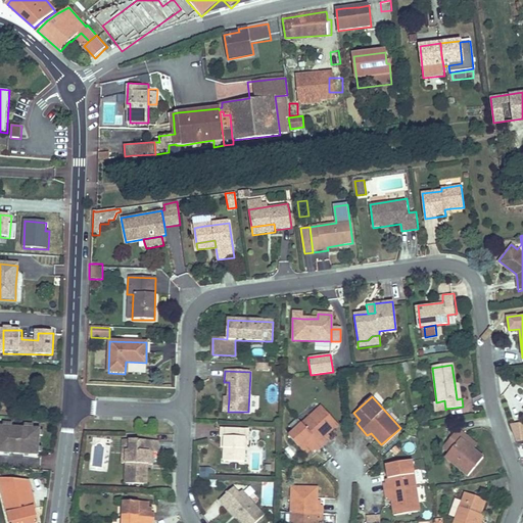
[(444,400),(436,402),(434,402),(435,412),(446,411),(446,409),(445,410),(444,400)]
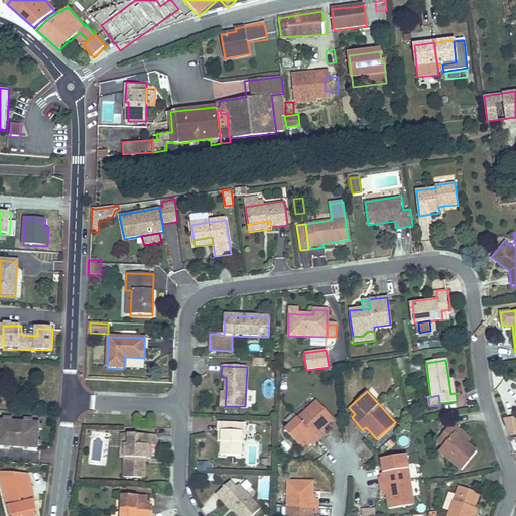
[(318,399),(284,427),(301,446),(310,439),(313,443),(326,433),(321,429),(335,418),(318,399)]
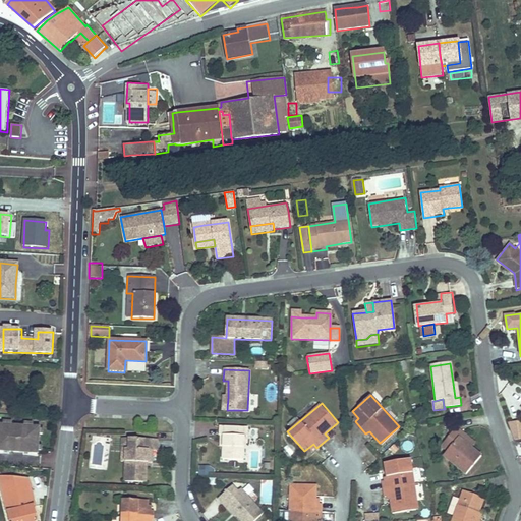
[(520,422),(516,421),(508,423),(515,441),(520,440),(520,422)]
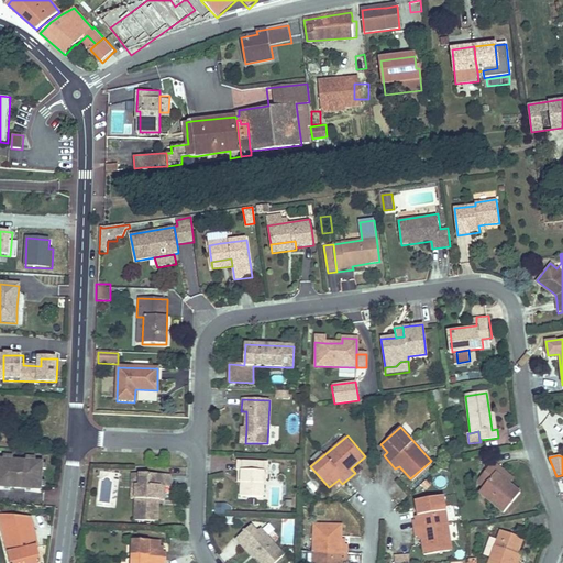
[(0,486),(41,489),(41,487),(42,482),(43,468),(43,464),(43,462),(35,462),(26,461),(13,460),(3,460),(0,459),(0,486)]
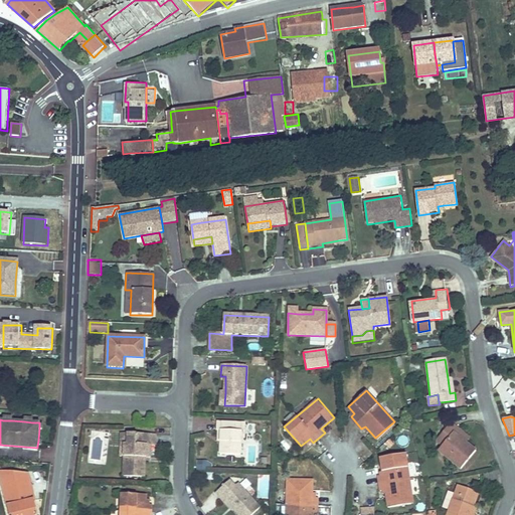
[(216,420),(216,431),(221,431),(221,440),(220,452),(240,453),(242,437),(245,437),(246,421),(216,420)]
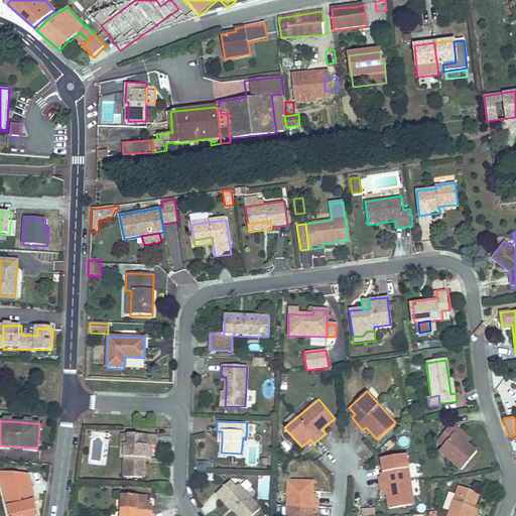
[(455,434),(459,430),(453,424),(438,439),(444,445),(440,450),(460,469),(475,454),(466,444),(455,434)]
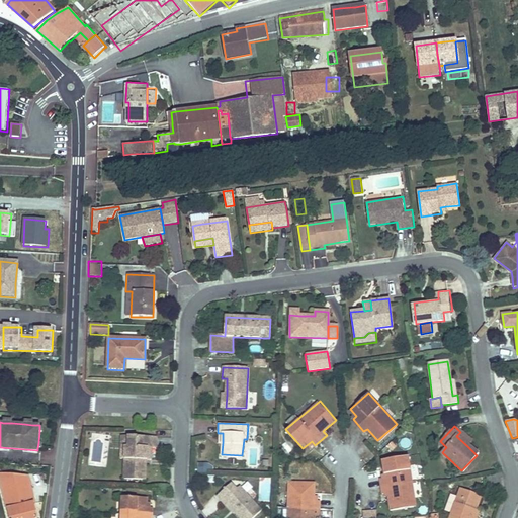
[(471,441),(460,432),(456,436),(467,446),(471,441)]
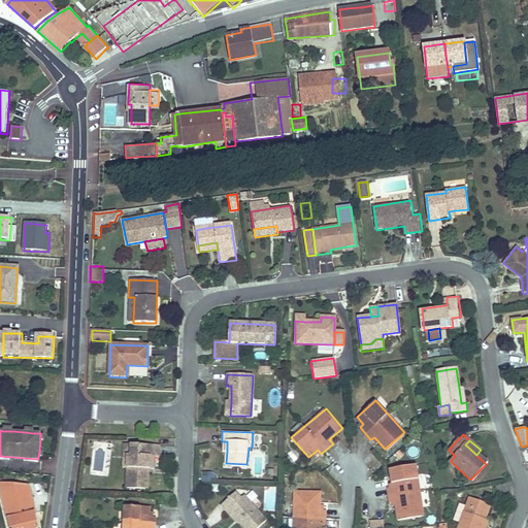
[(123,466),(128,466),(129,453),(133,453),(134,442),(124,441),(123,466)]
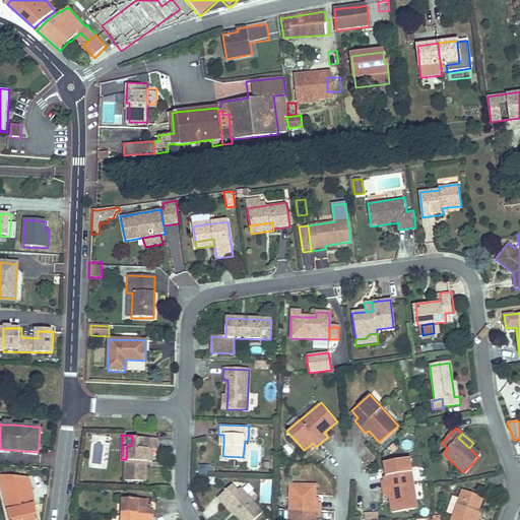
[(127,446),(126,459),(126,478),(147,479),(148,465),(145,465),(145,460),(150,460),(150,447),(155,448),(157,448),(158,436),(132,436),(131,446),(127,446)]
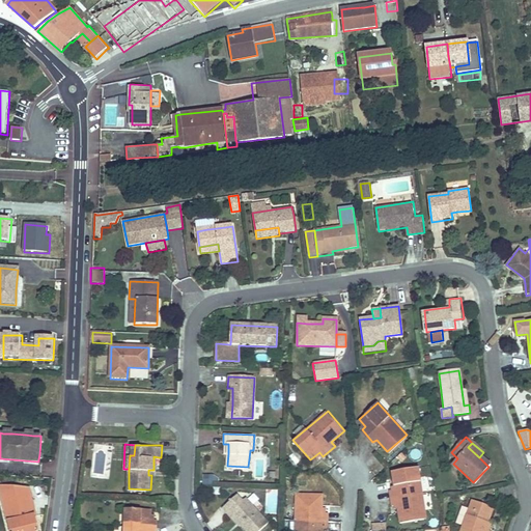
[(389,487),(390,495),(391,502),(397,501),(400,521),(427,516),(419,464),(393,468),(395,486),(389,487)]
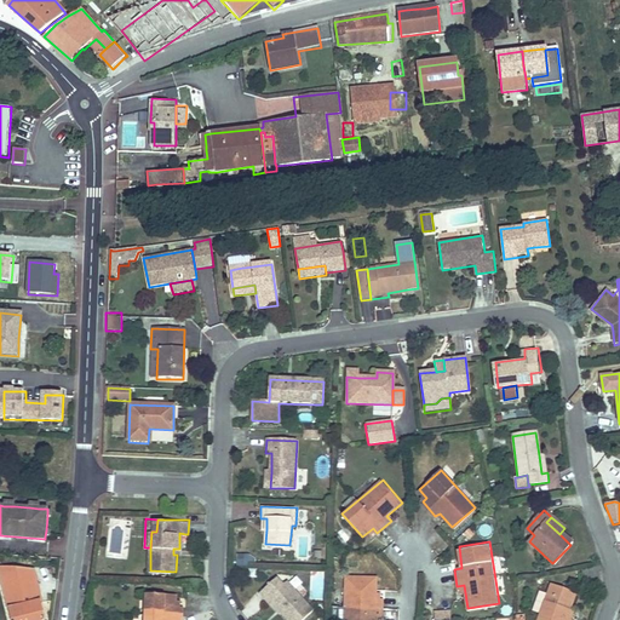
[(34,568),(0,566),(0,573),(4,587),(11,619),(46,619),(41,601),(34,568)]
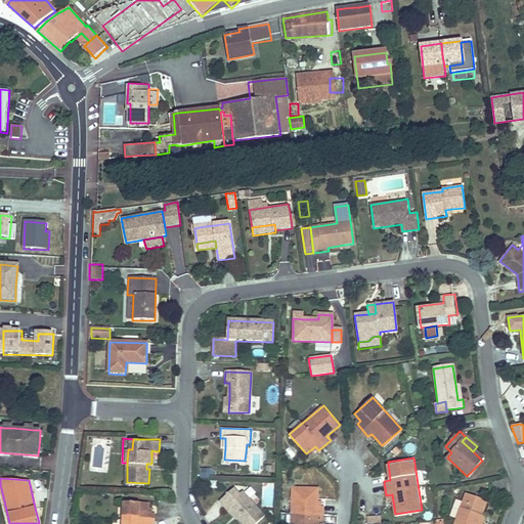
[(293,484),(292,512),(292,523),(317,523),(317,521),(323,521),(323,513),(323,504),(318,504),(318,498),(318,485),(293,484)]
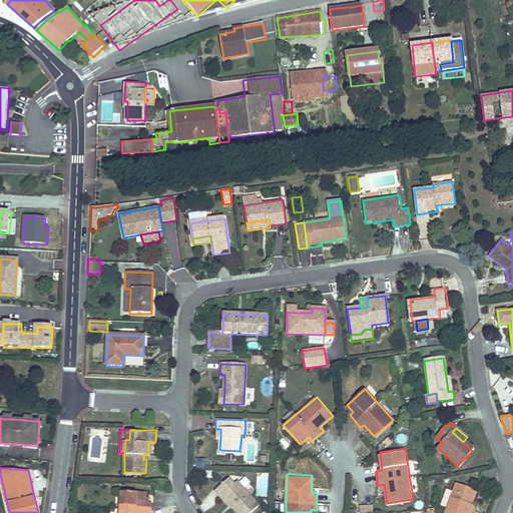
[(214,490),(221,497),(224,494),(233,505),(240,512),(247,512),(258,505),(237,481),(234,484),(228,478),(214,490)]
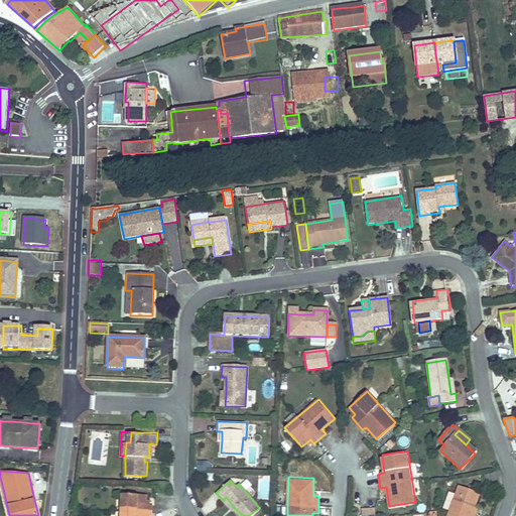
[(450,508),(446,515),(471,515),(468,514),(472,506),(475,507),(481,493),(460,485),(457,493),(450,508)]
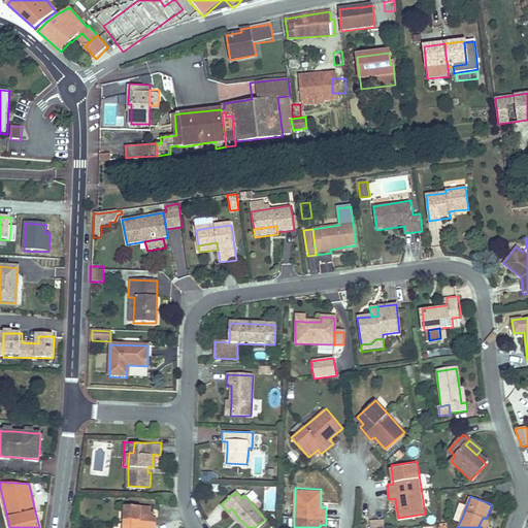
[(127,503),(126,521),(125,527),(156,527),(156,522),(157,516),(151,516),(152,504),(127,503)]
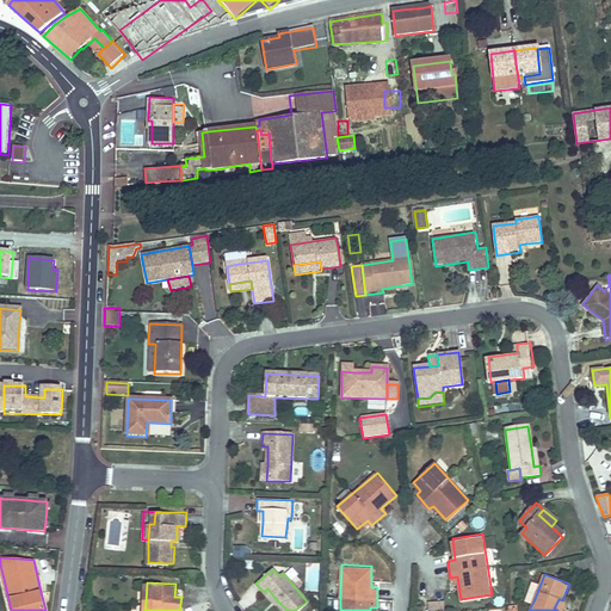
[(253,585),(246,591),(253,600),(261,593),(253,585)]
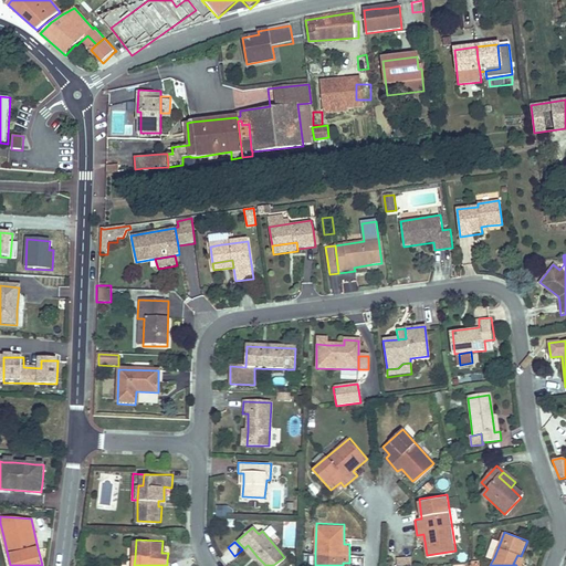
[(248,545),(244,548),(254,559),(258,557),(248,545)]
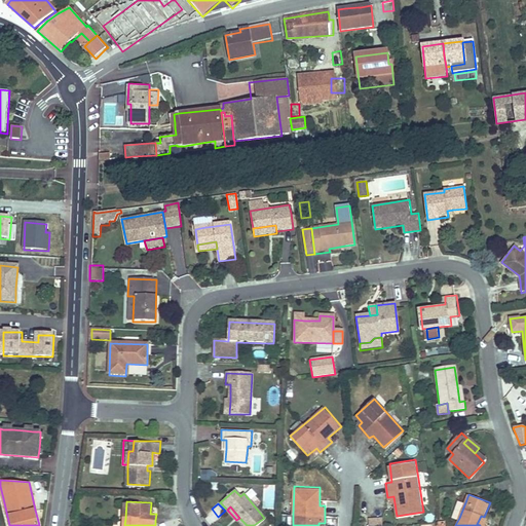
[(486,525),(489,519),(484,517),(481,516),(477,524),(480,525),(486,525)]
